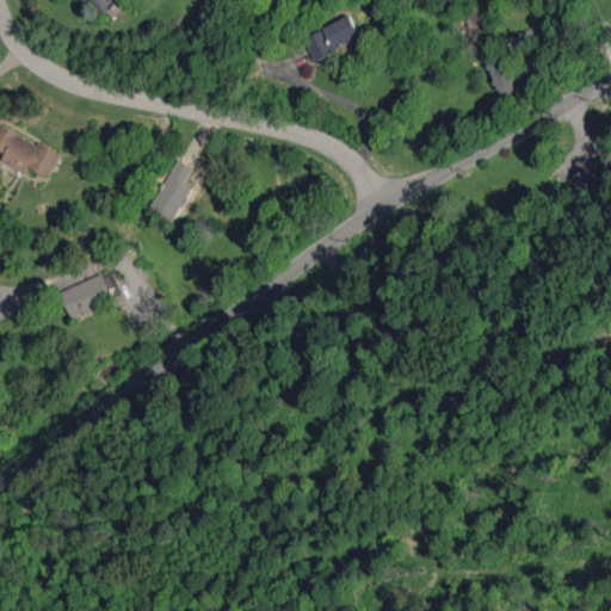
[(82,0),(85,1),(86,0),(94,0),(104,11),(116,0),(82,0)]
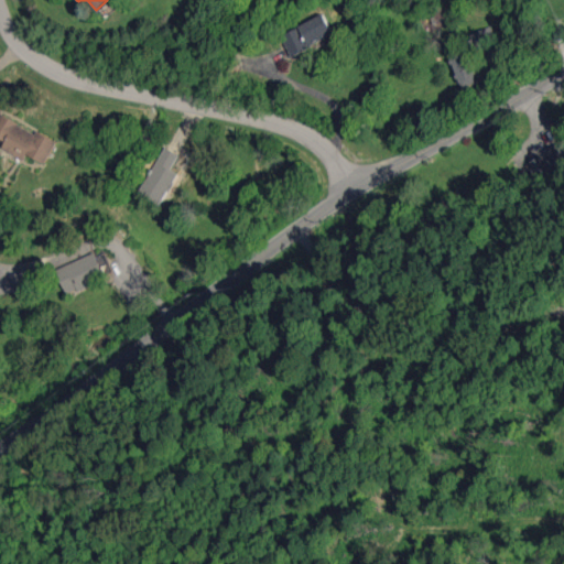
[(333,35),(323,14),(281,34),(291,55),(333,35)]
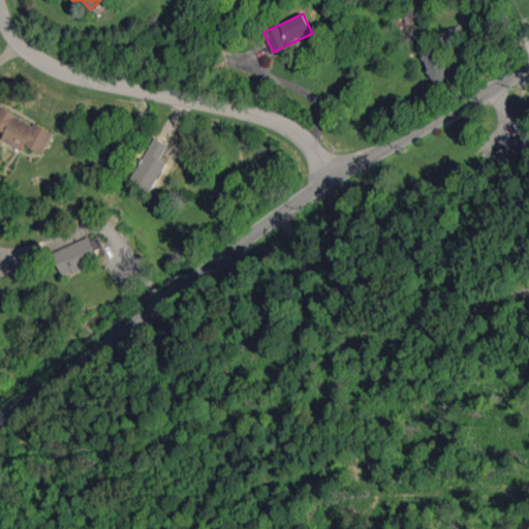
[(419,49),(432,83),(447,78),(438,51),(466,40),(460,25),(439,32),(442,39),(419,49)]
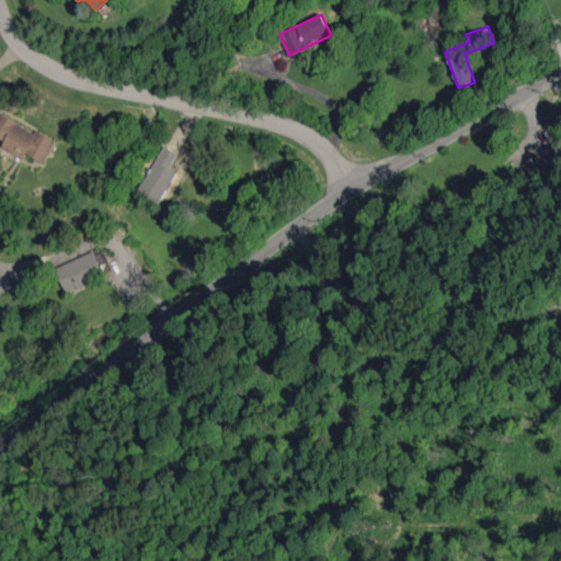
[(2,147),(24,159),(27,153),(45,162),(56,140),(37,130),(36,133),(0,113),(0,137),(6,140),(2,147)]
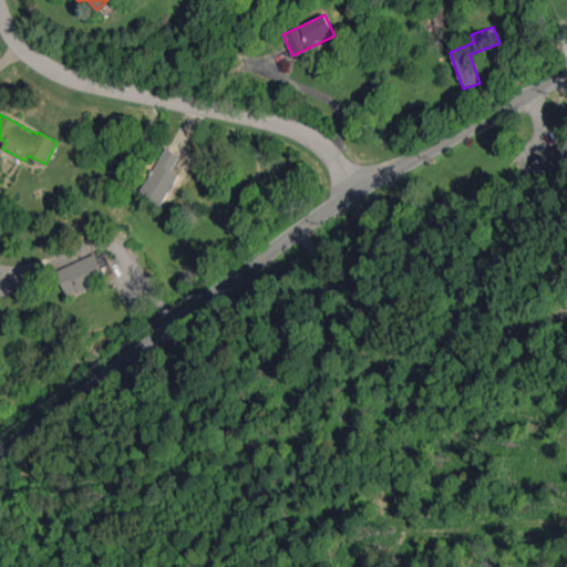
[(166,148),(140,193),(162,206),(179,175),(171,169),(179,156),(166,148)]
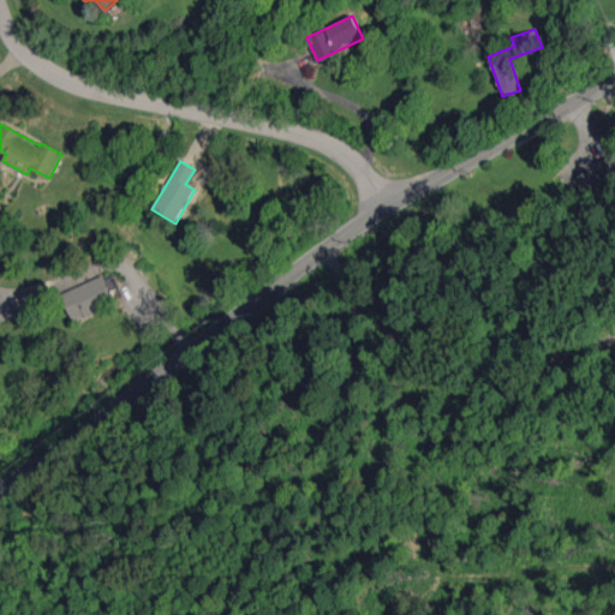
[(60,294),(72,322),(115,303),(103,275),(60,294)]
